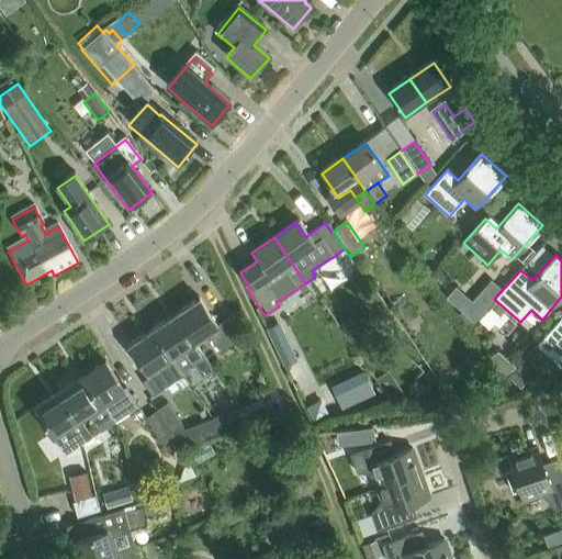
[(197,299),(172,315),(191,344),(192,343),(204,335),(217,353),(238,339),(225,321),(215,327),(197,299)]
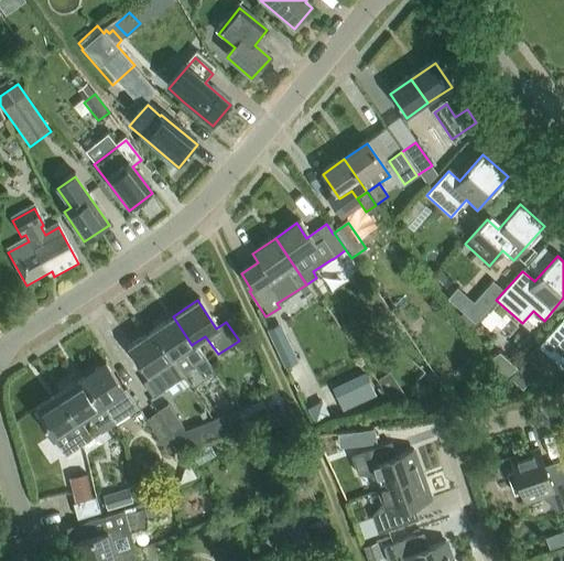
[(457,313),(473,326),(479,320),(464,305),(457,313)]
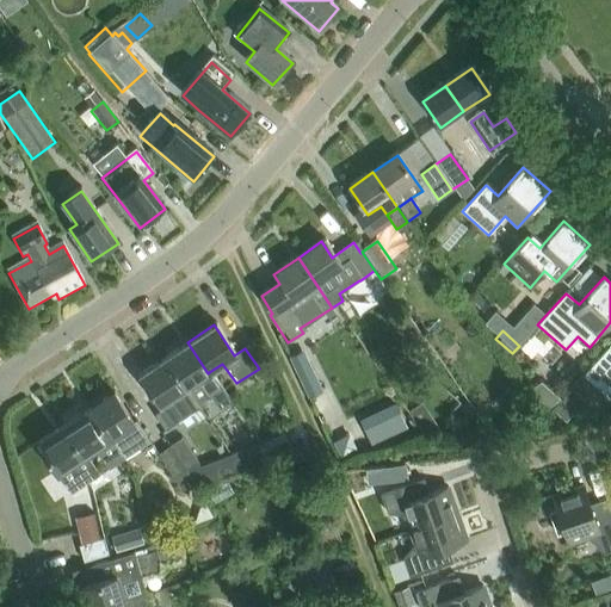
[(213,397),(213,398),(221,410),(233,403),(222,386),(220,389),(209,372),(208,373),(187,342),(162,359),(183,390),(184,389),(196,408),(213,397)]
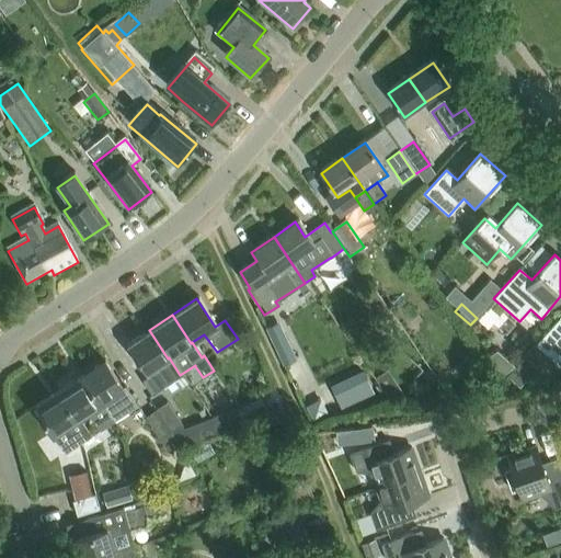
[(560,321),(558,320),(535,346),(559,367),(560,364),(560,321)]
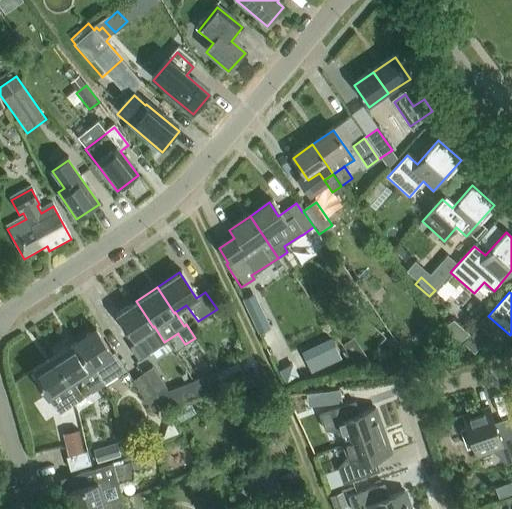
[(254,297),(243,302),(259,336),(270,330),(259,306),(254,297)]
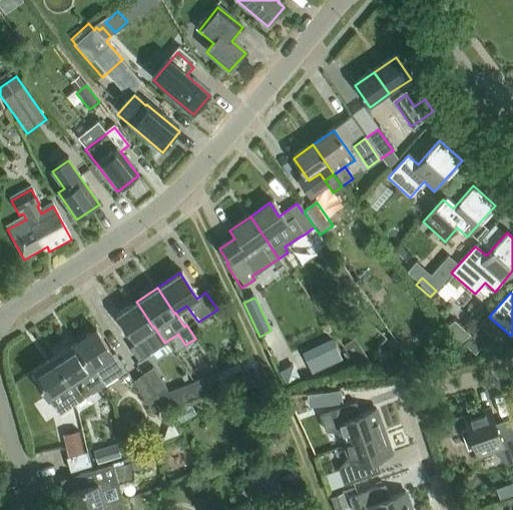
[(132,343),(133,342),(136,346),(130,350),(138,362),(165,344),(164,343),(154,327),(153,328),(136,302),(115,316),(132,343)]
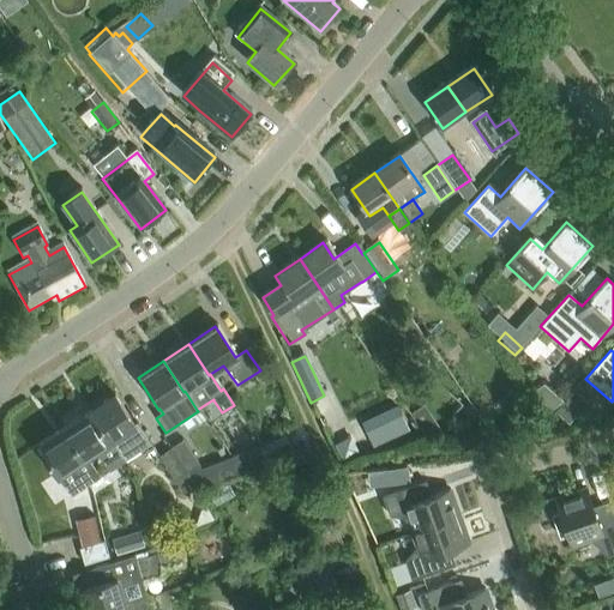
[(535,392),(535,393),(551,414),(563,404),(543,386),(535,392)]
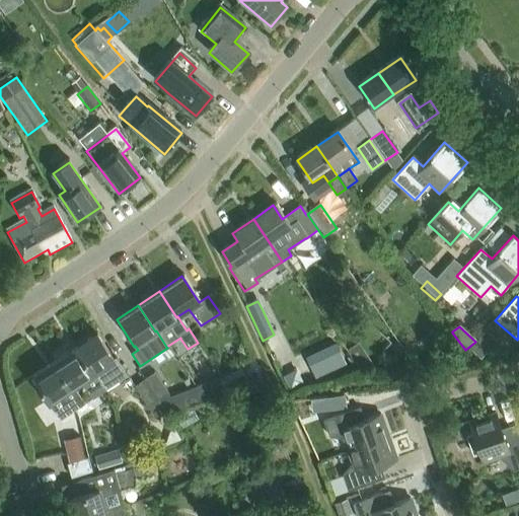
[(73,350),(90,376),(93,375),(103,391),(125,377),(114,360),(112,361),(94,336),(73,350)]
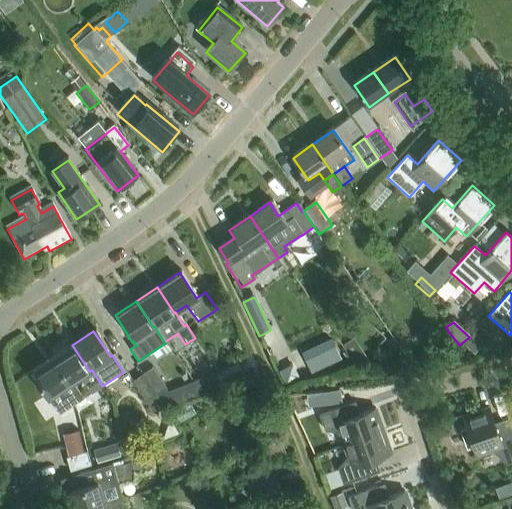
[(331,341),(300,356),(307,370),(311,379),(317,376),(342,364),(331,341)]
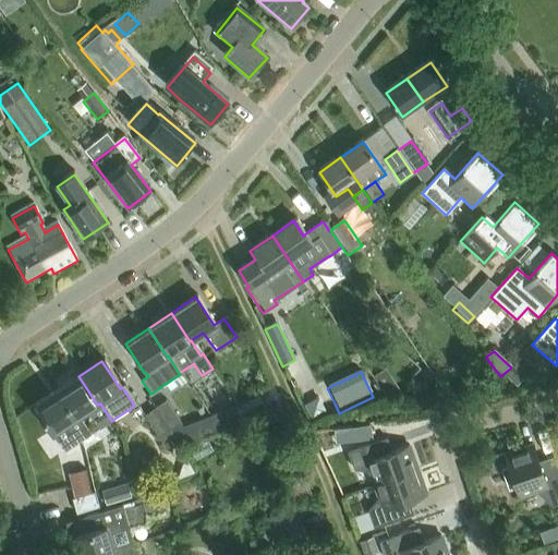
[(385,373),(375,378),(388,398),(398,391),(385,373)]
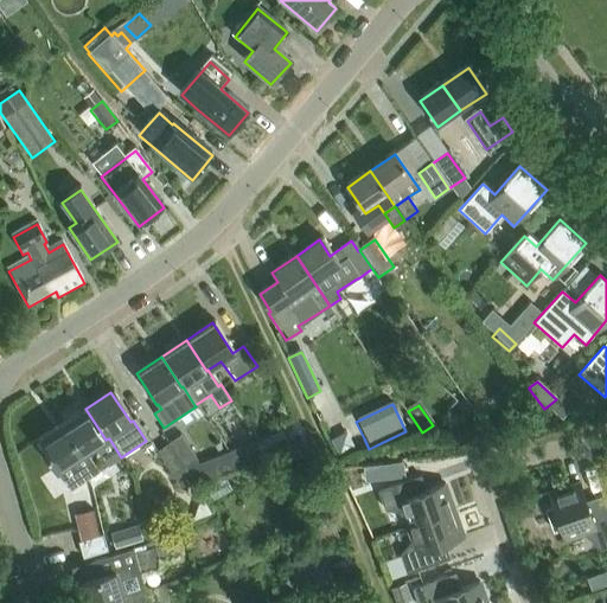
[(121,457),(109,438),(106,440),(85,409),(59,425),(81,456),(83,455),(97,444),(110,464),(121,457)]
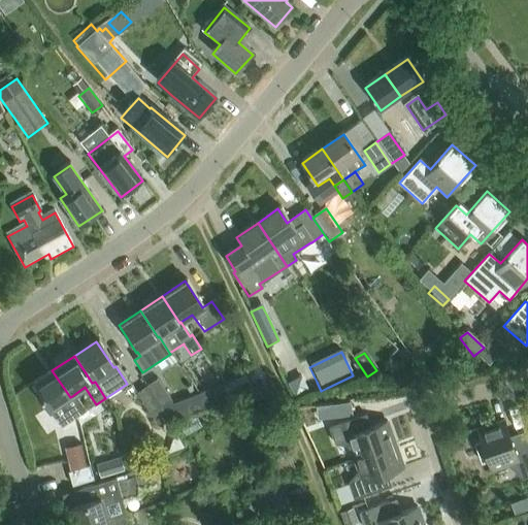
[(30,384),(48,412),(60,429),(84,413),(72,396),(70,397),(52,370),(30,384)]
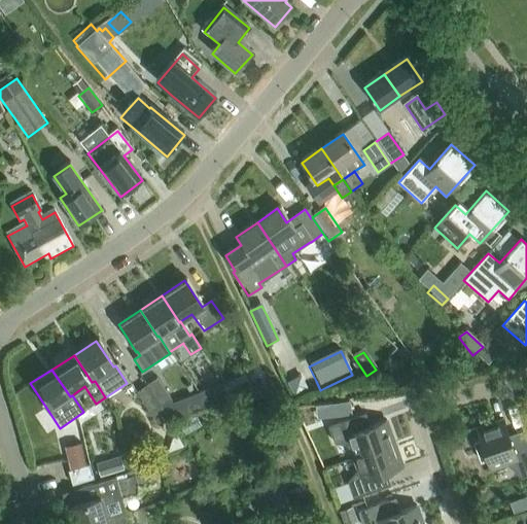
[(245,375),(223,386),(231,399),(252,388),(245,375)]
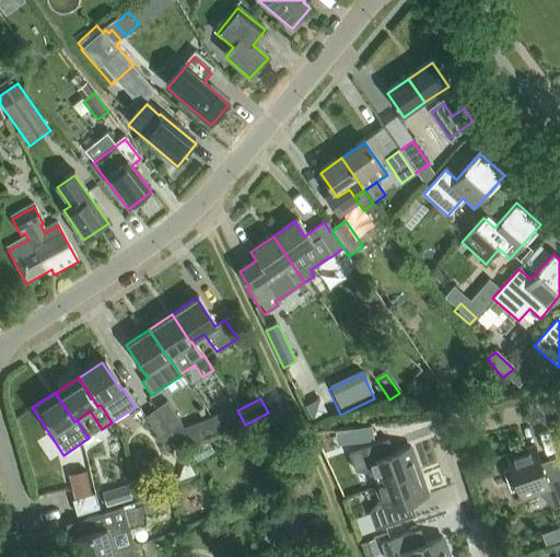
[(155,412),(171,433),(182,426),(167,404),(155,412)]
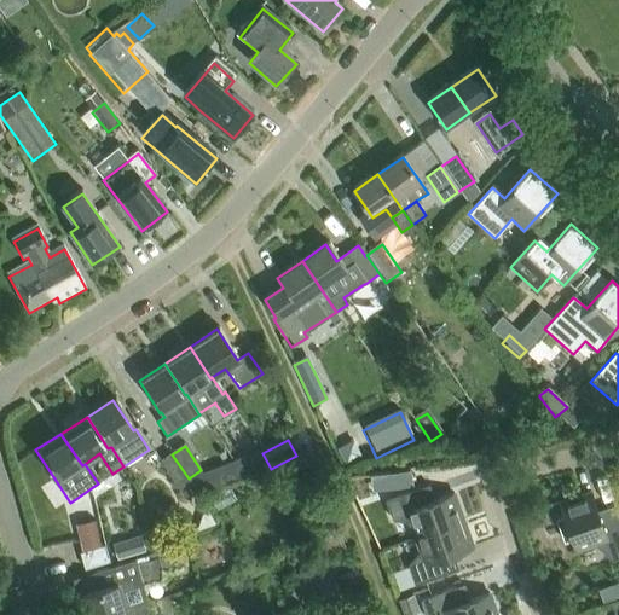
[(189,479),(172,454),(161,462),(183,495),(194,488),(189,479)]
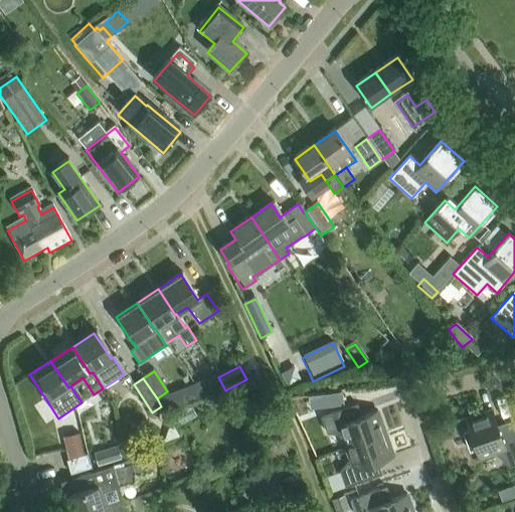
[(342,439),(346,450),(385,436),(378,413),(354,421),(350,408),(321,418),(327,436),(342,439)]
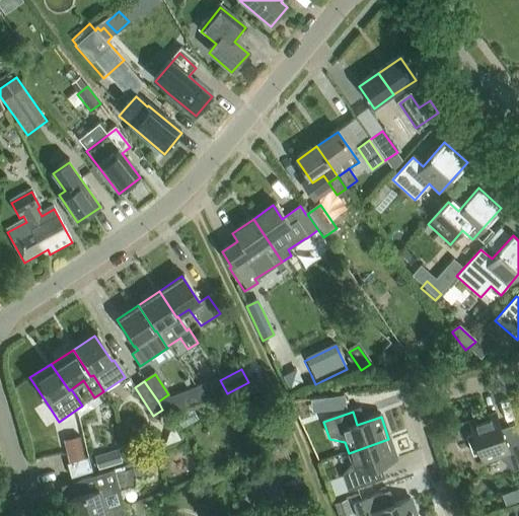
[(514,472),(518,470),(518,434),(504,440),(496,416),(470,425),(473,435),(466,438),(473,457),(480,454),(484,465),(499,459),(514,472)]
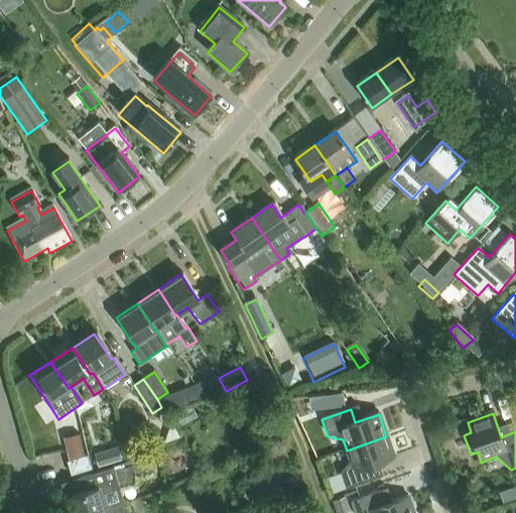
[(80,436),(65,439),(69,461),(69,462),(85,457),(80,436)]
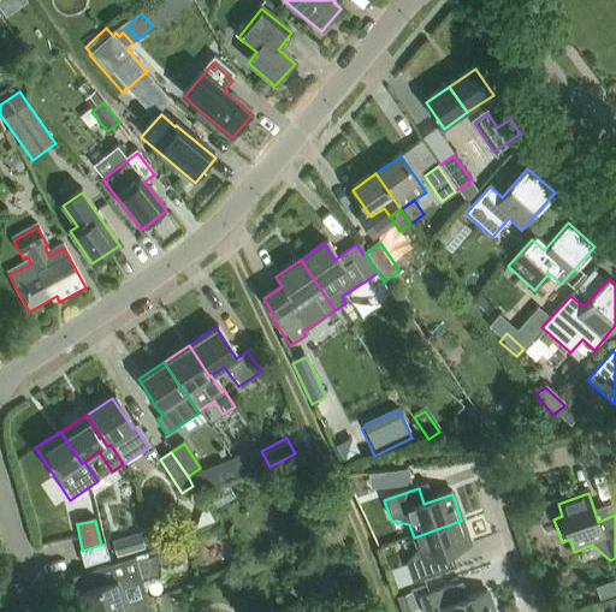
[(461,521),(414,538),(419,551),(407,565),(414,586),(449,574),(443,558),(471,547),(461,521)]
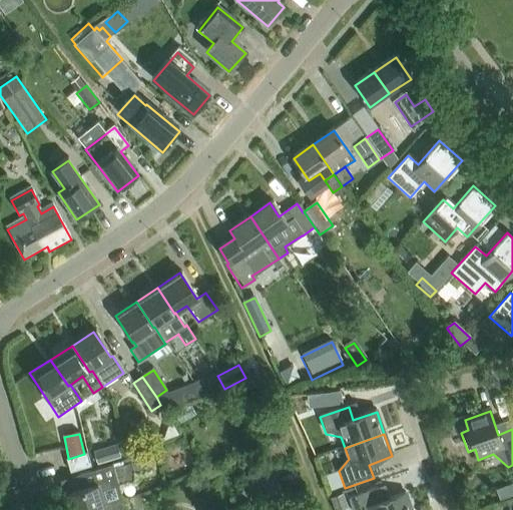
[(117,446),(93,453),(97,465),(120,458),(117,446)]
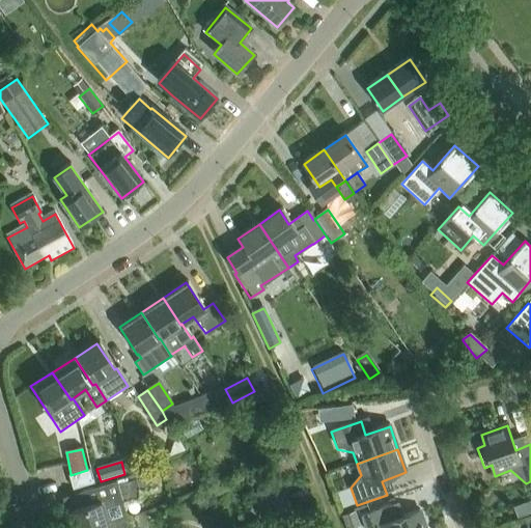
[(71,475),(70,476),(74,490),(94,483),(90,470),(87,470),(71,475)]
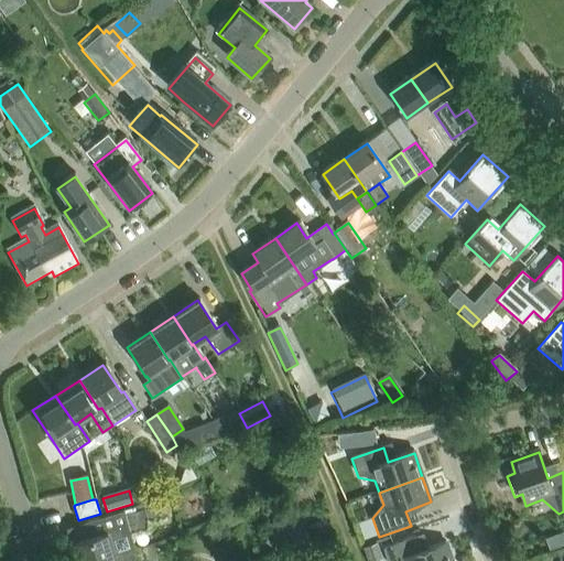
[(89,540),(73,545),(77,560),(115,560),(114,558),(136,551),(131,536),(151,530),(149,524),(165,518),(161,505),(123,516),(122,514),(85,525),(89,540)]
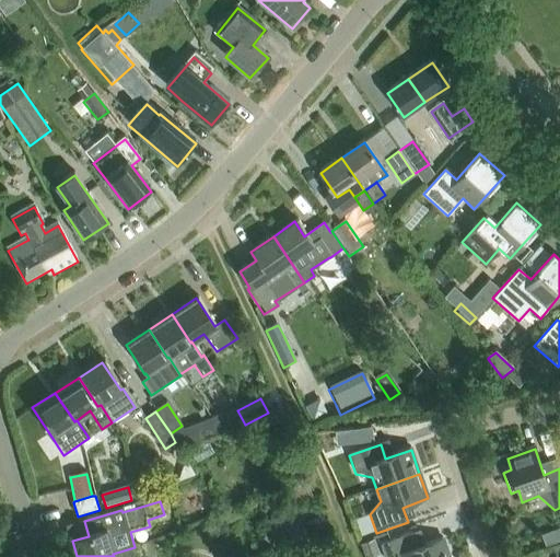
[(412,535),(381,546),(384,556),(448,556),(443,541),(418,549),(412,535)]
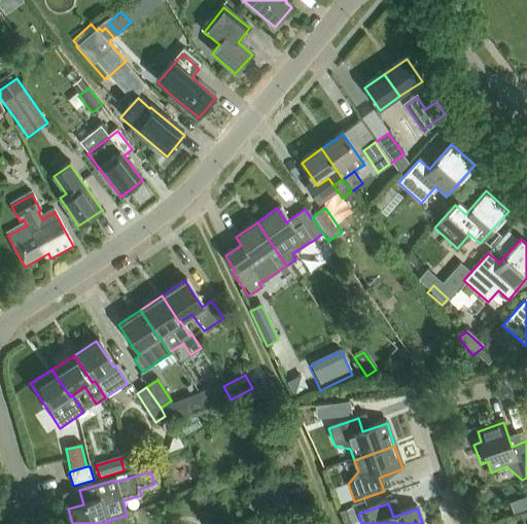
[(357,523),(352,509),(340,513),(343,523),(357,523)]
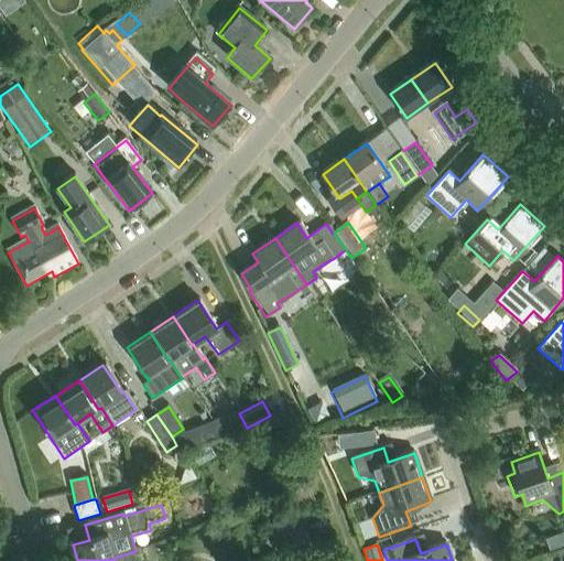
[(139,560),(136,551),(114,558),(115,560),(139,560)]
